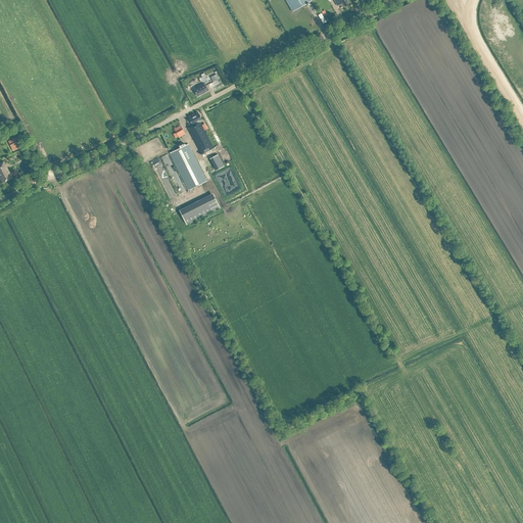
[(285,0),(292,12),(305,4),(312,1),(311,0),(285,0)]
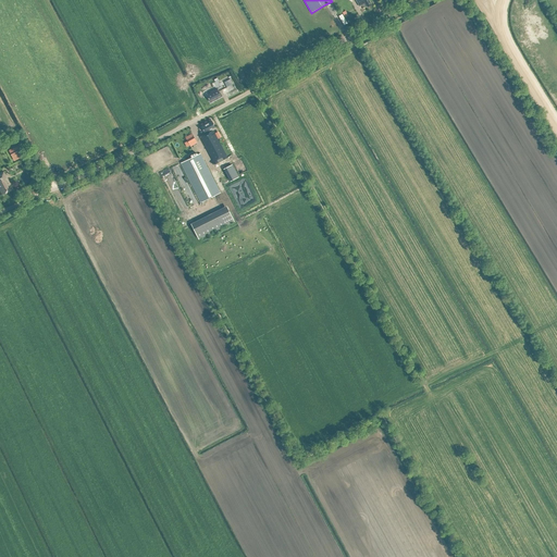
[(344,25),(347,23),(342,14),(338,16),(344,25)]
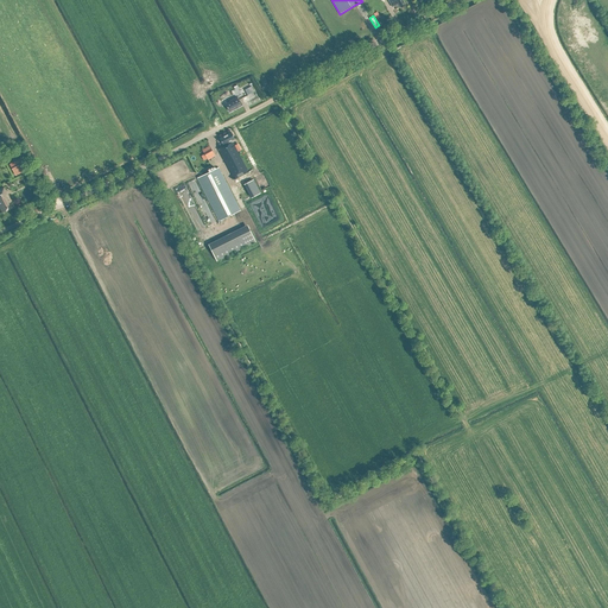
[(230,95),(221,100),(225,106),(226,105),(227,107),(227,108),(228,108),(229,112),(241,106),(236,97),(233,99),(230,95)]
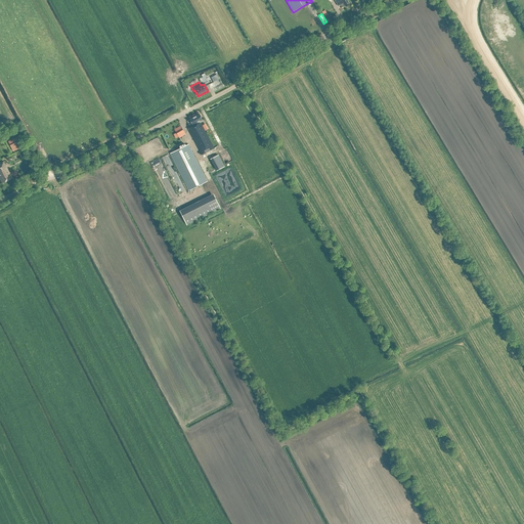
[(202,126),(200,121),(203,120),(200,115),(189,120),(193,126),(188,129),(203,155),(215,147),(202,125),(202,126)]
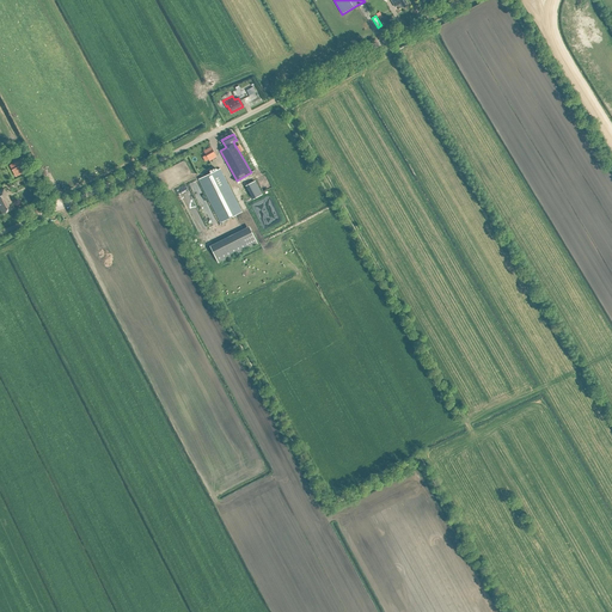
[(210,146),(203,151),(209,161),(216,157),(210,146)]
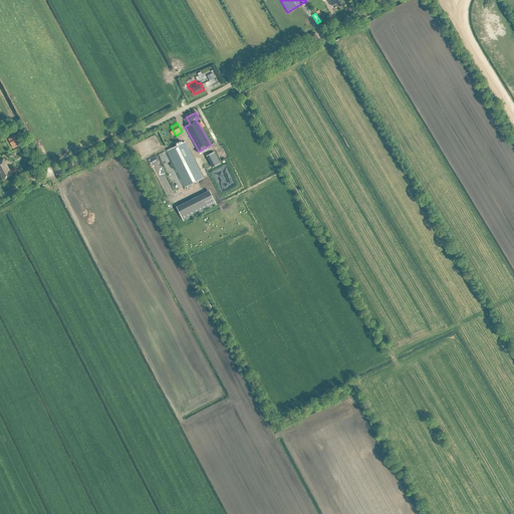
[(22,145),(16,135),(8,139),(13,149),(22,145)]
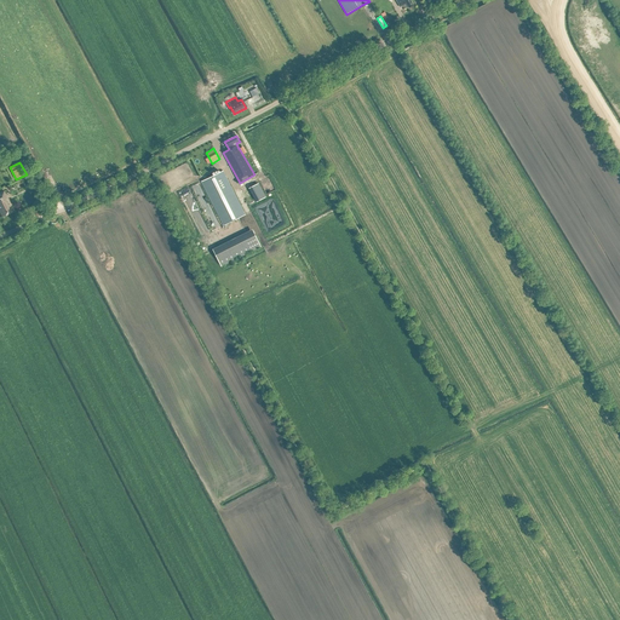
[(224,225),(246,214),(223,171),(202,182),(224,225)]
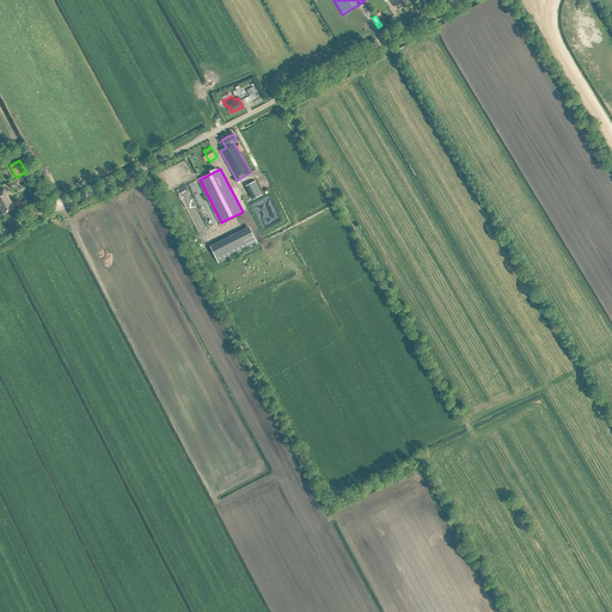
[(252,200),(262,194),(255,181),(245,187),(252,200)]
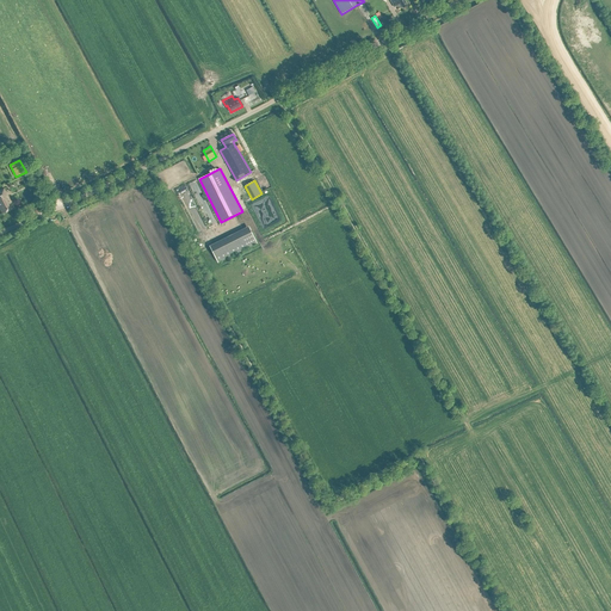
[(0,208),(2,214),(13,208),(4,189),(0,190),(0,208)]
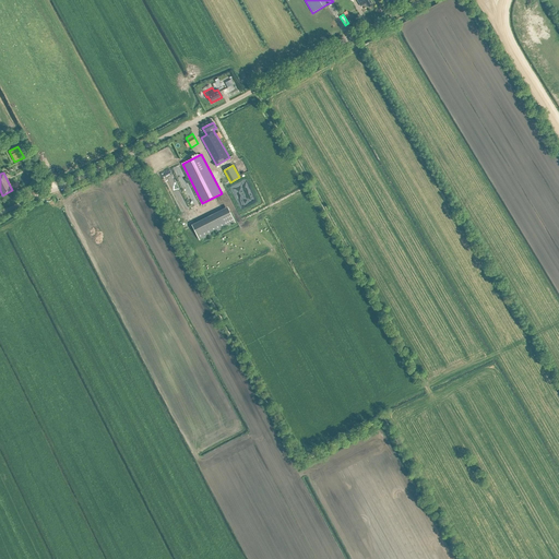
[(232,187),(240,204),(247,201),(248,204),(256,200),(251,192),(250,193),(244,180),(232,187)]
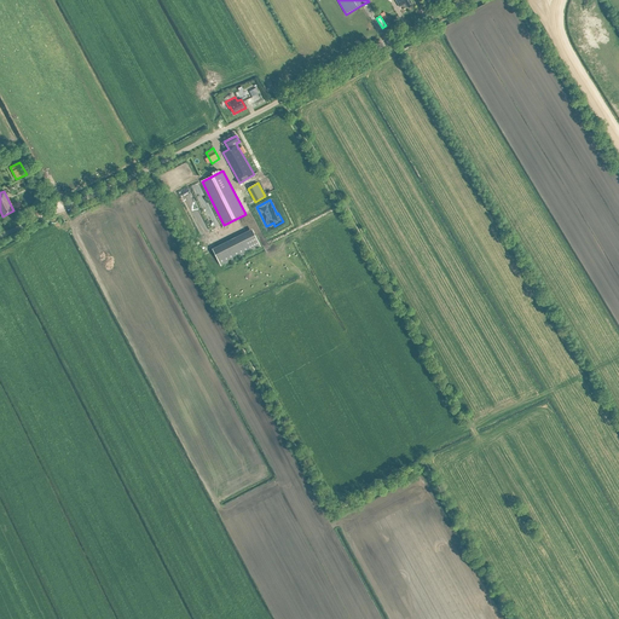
[(221,264),(262,247),(255,229),(214,246),(221,264)]
